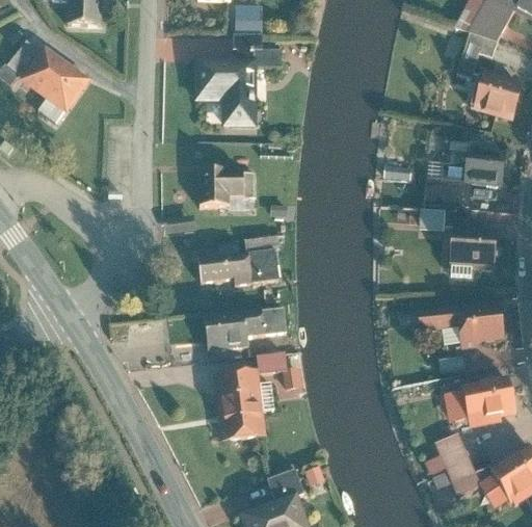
[(61,0),(59,29),(104,31),(105,0),(61,0)]
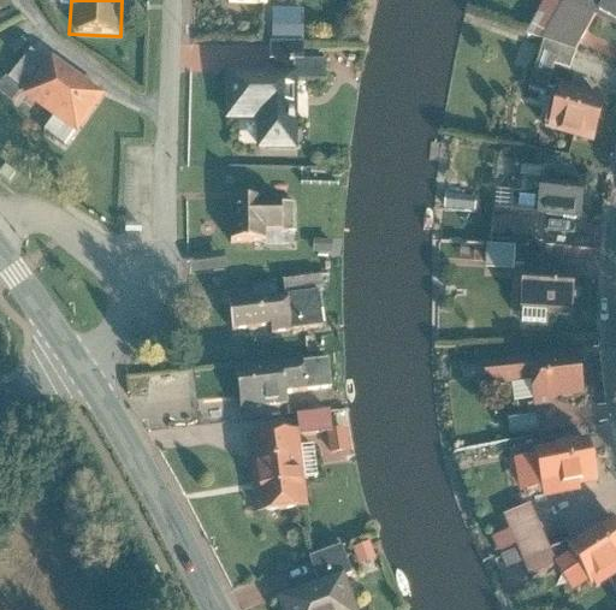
[(615,23),(615,0),(581,0),(580,3),(615,23)]
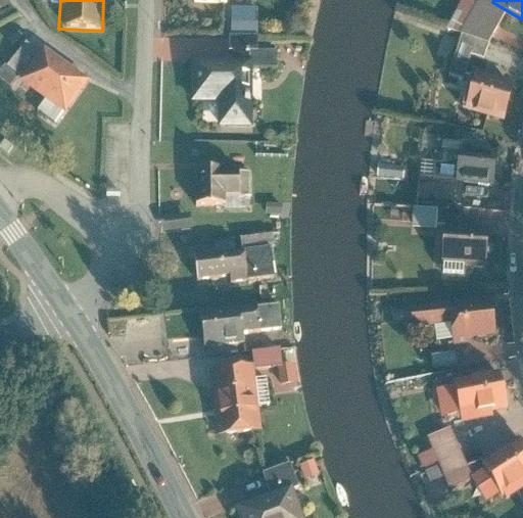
[(216,97),(216,128),(263,127),(262,69),(280,69),(280,51),(264,51),(264,22),(235,22),(235,56),(183,57),(184,97),(216,97)]
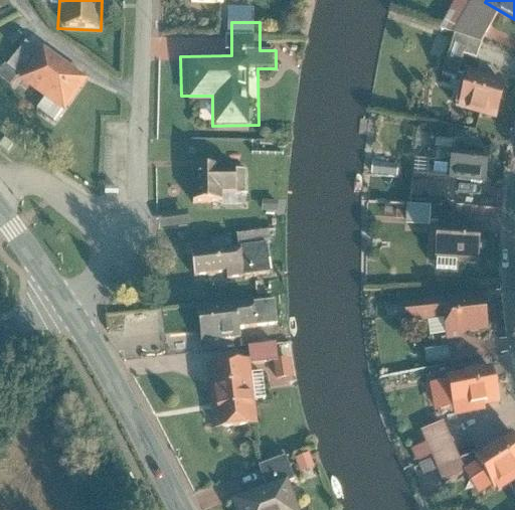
[(38,108),(58,123),(93,78),(47,43),(42,50),(28,39),(2,72),(16,83),(23,73),(49,94),(38,108)]
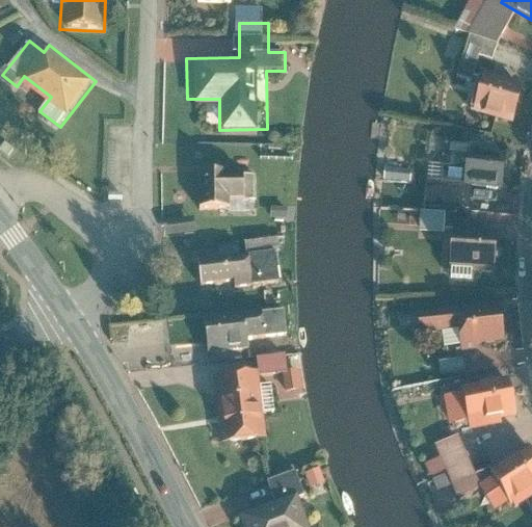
[(513,122),(525,80),(483,70),(473,111),(513,122)]
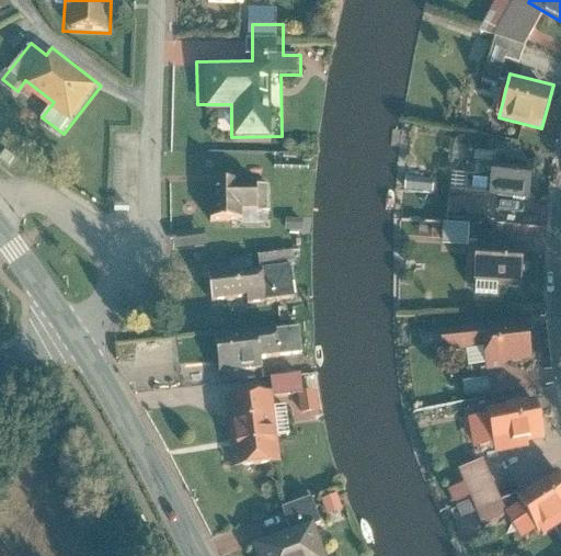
[(528,199),(533,159),(493,154),(488,194),(528,199)]
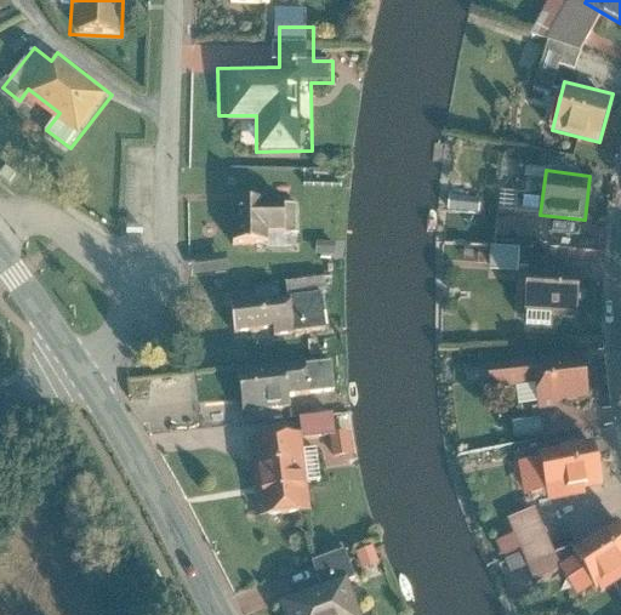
[(234,198),(235,251),(269,251),(269,235),(295,234),(295,198),(234,198)]
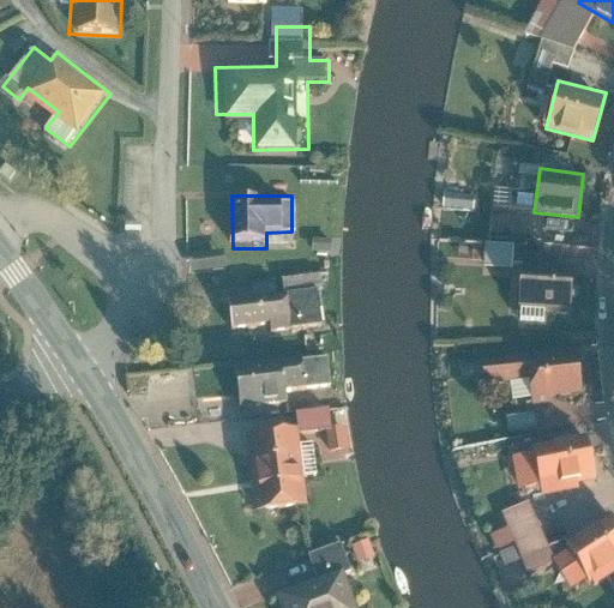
[(485,265),(515,265),(516,241),(485,240),(485,265)]
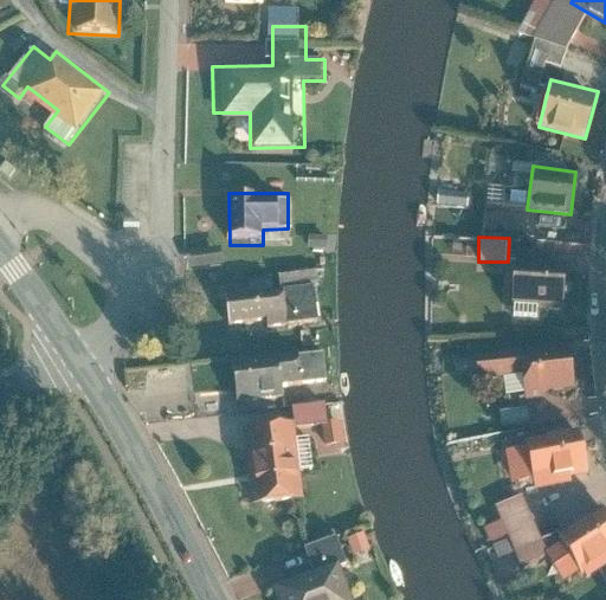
[(562,308),(565,264),(511,262),(509,305),(562,308)]
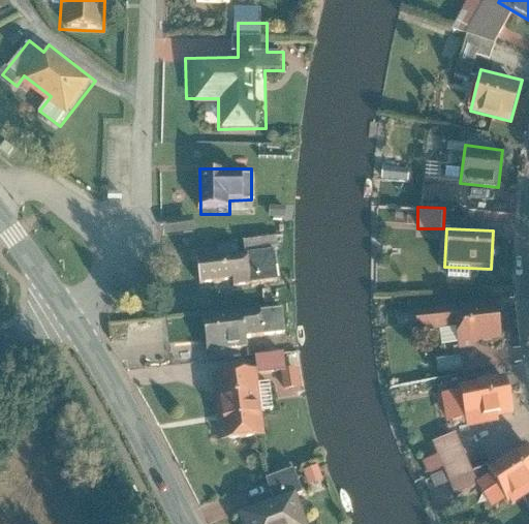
[(277,233),(245,237),(246,248),(278,245),(277,233)]
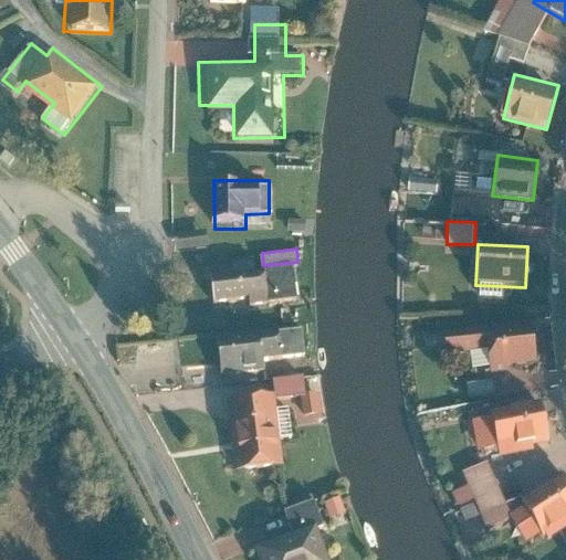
[(263,265),(209,273),(212,297),(243,293),(244,303),(301,295),(297,262),(263,265)]
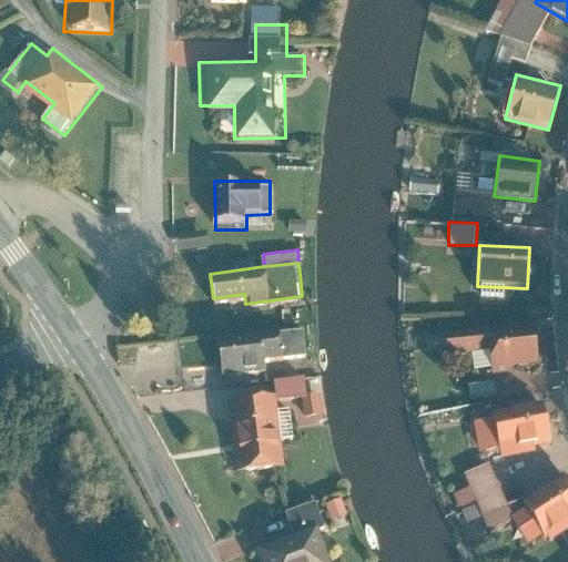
[(537,361),(534,323),(488,327),(493,373),(510,371),(510,364),(537,361)]
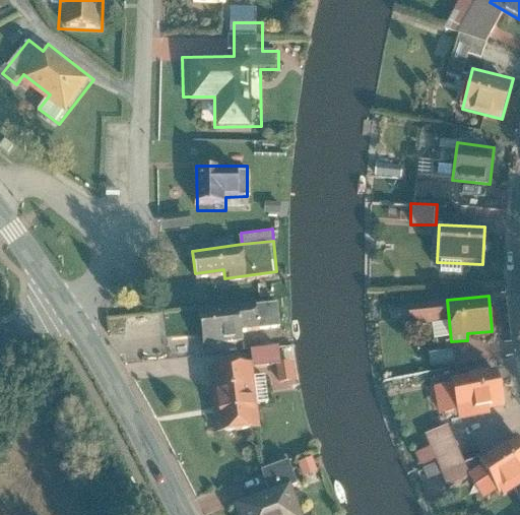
[(256,300),(199,307),(203,342),(241,337),(240,330),(259,328),(256,300)]
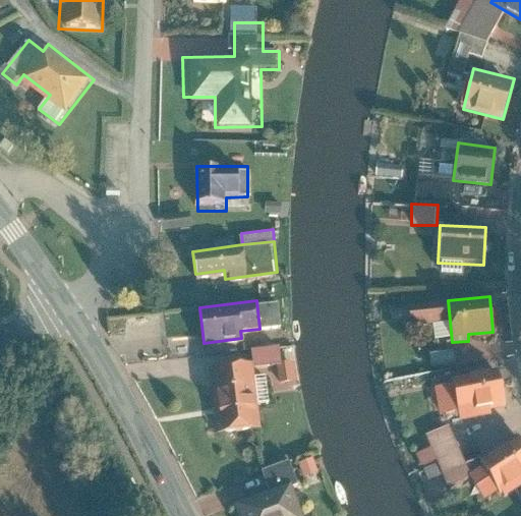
[(280,342),(249,346),(251,360),(251,365),(277,362),(283,361),(280,342)]
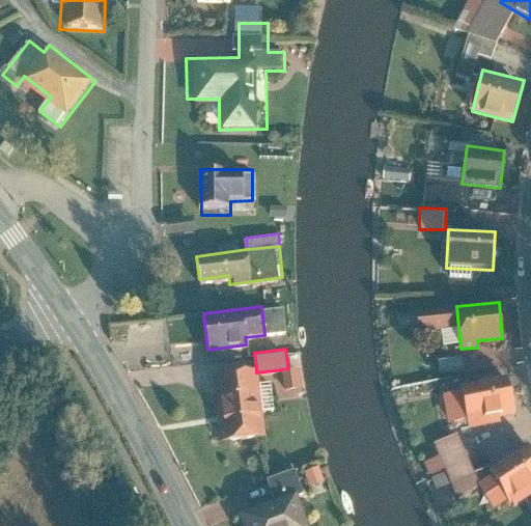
[(256,367),(211,372),(219,441),(263,436),(256,367)]
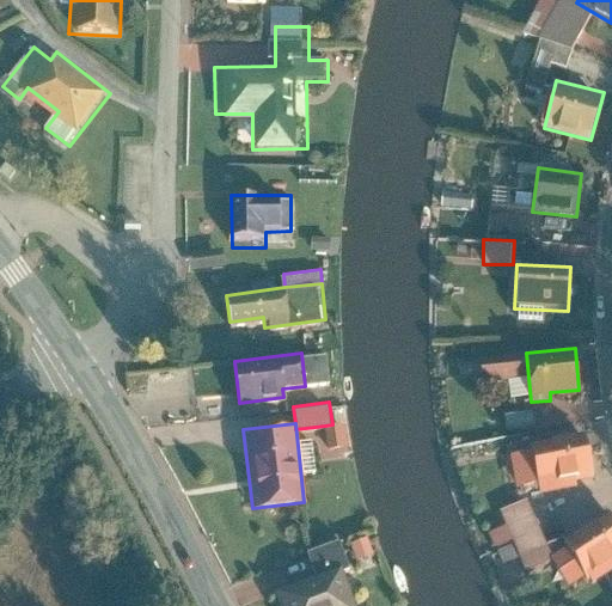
[(325,426),(329,447),(347,444),(343,423),(332,424),(325,426)]
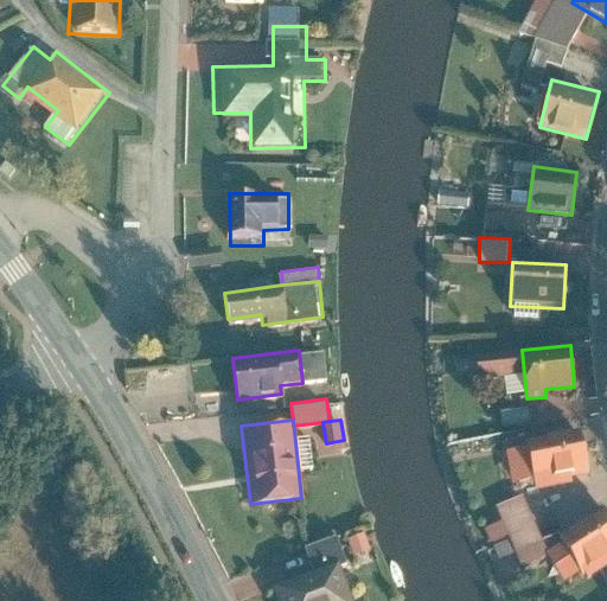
[(590,471),(581,427),(525,438),(536,488),(572,481),(570,474),(590,471)]
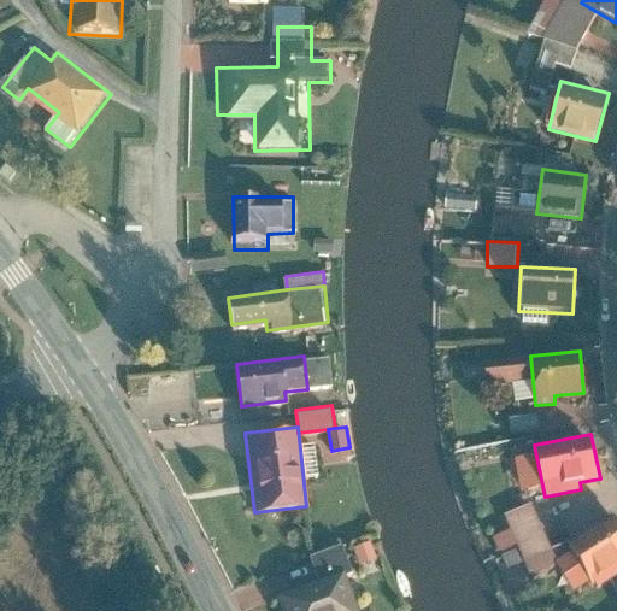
[(616,517),(615,513),(565,544),(570,551),(556,560),(575,591),(589,581),(594,588),(616,574),(616,517)]
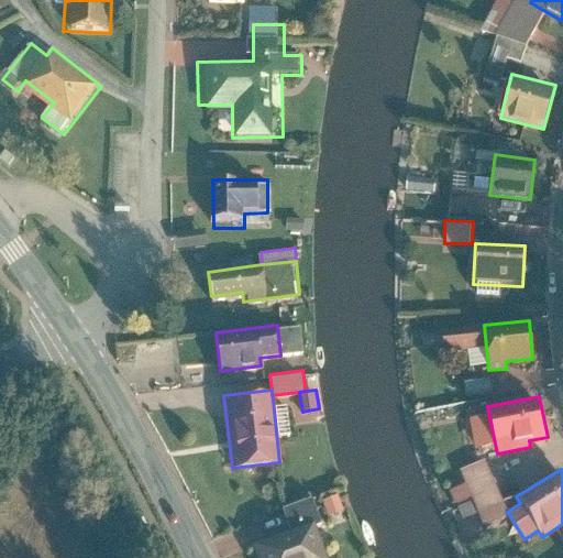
[(315,498),(285,507),(291,529),(315,522),(321,520),(315,498)]
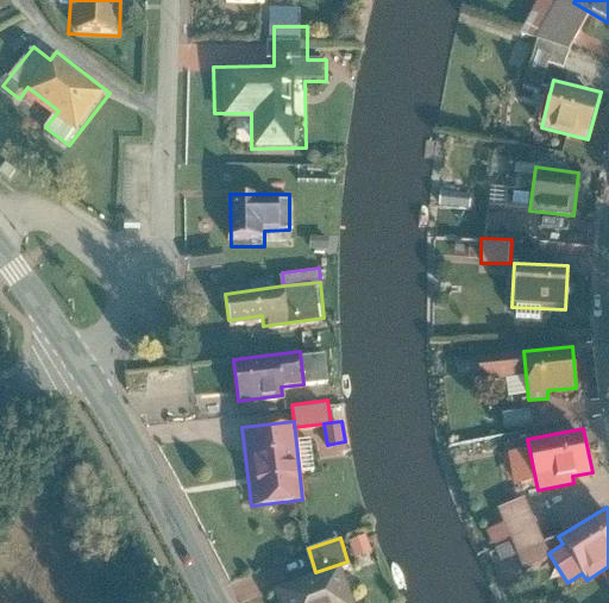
[(315,572),(271,588),(276,602),(352,602),(340,564),(315,572)]
